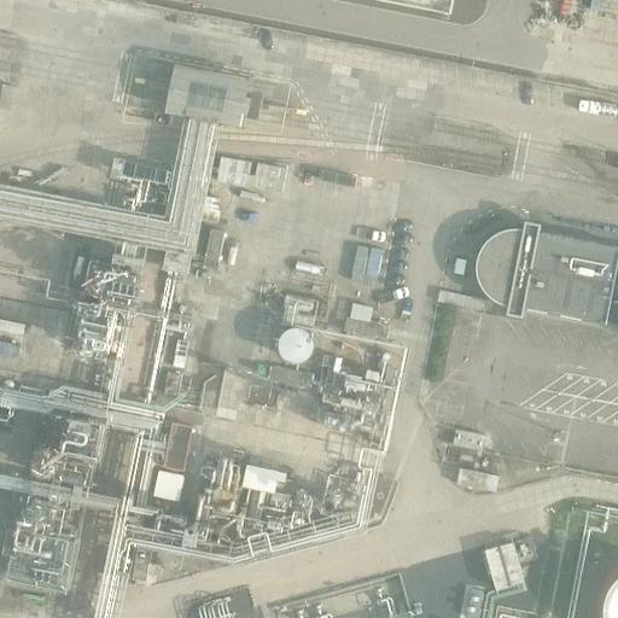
[(175,65),(167,112),(191,117),(216,123),(240,128),(250,81),(175,65)]
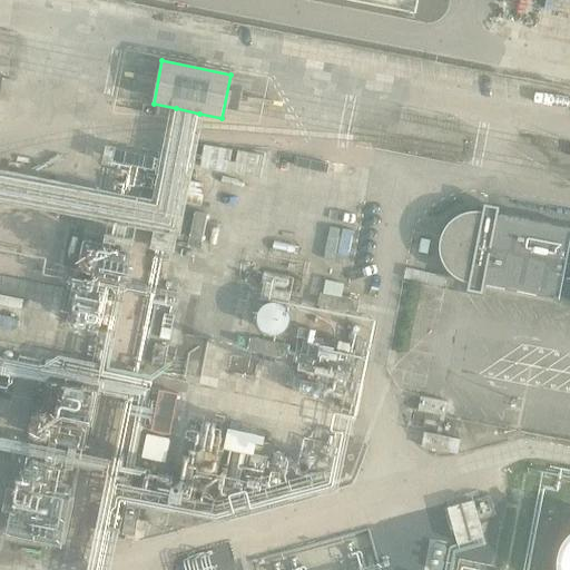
[(444,243),(443,246),(444,251),(444,254),(445,257),(446,261),(449,264),(451,267),(453,271),(457,273),(460,275),(463,277),(467,278),(470,279),(469,284),(484,286),(484,285),(487,285),(505,290),(518,292),(518,291),(537,295),(560,300),(569,307),(569,264),(567,264),(569,248),(569,227),(530,220),(499,214),(499,213),(484,209),(483,215),(479,214),(475,214),(471,214),(468,215),(464,216),(461,218),(458,220),(454,223),(452,225),(450,228),(448,232),(445,235),(444,238),(444,243)]
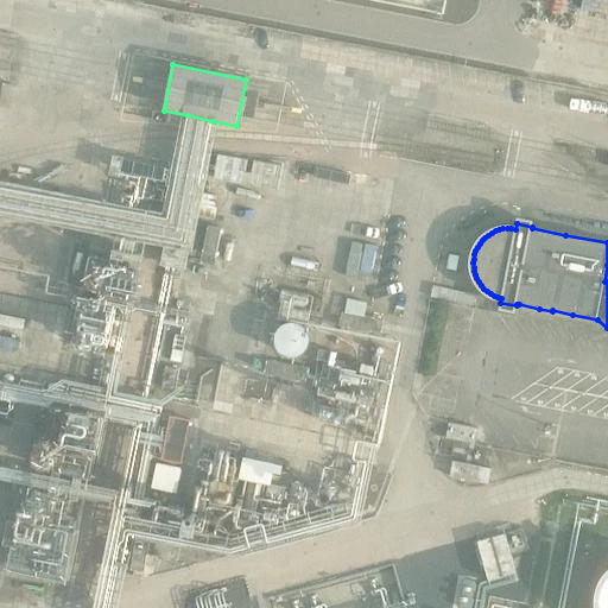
[(341,312),(339,325),(381,333),(384,320),(341,312)]
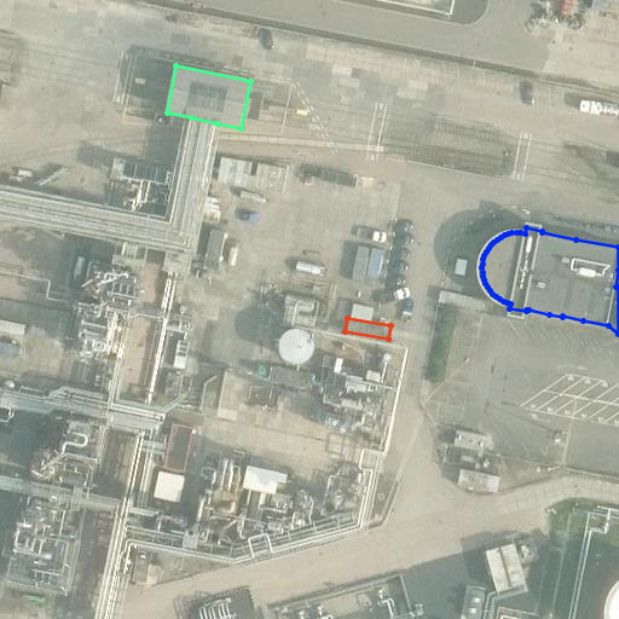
[(311,389),(313,375),(272,366),(268,380),(311,389)]
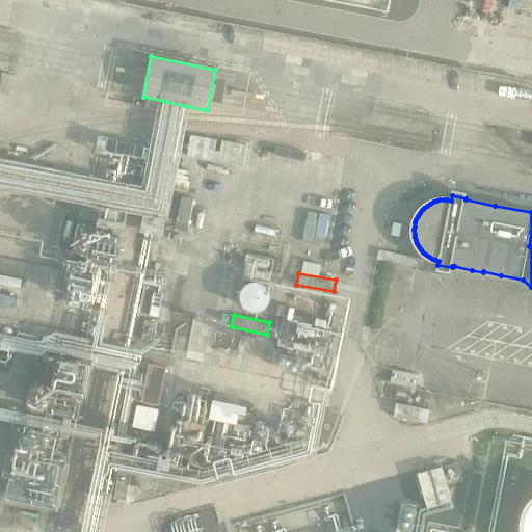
[(166,366),(150,363),(142,399),(159,403),(166,366)]
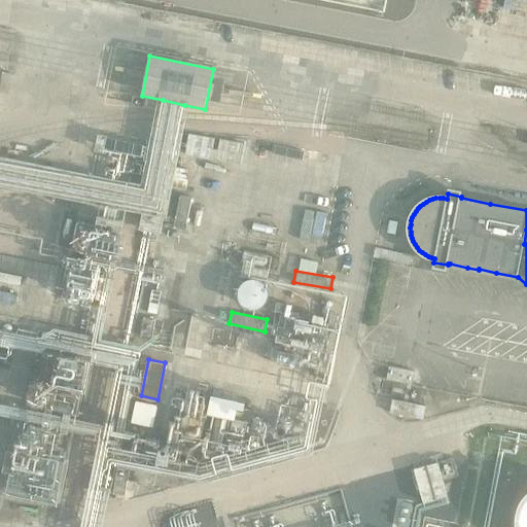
[(391,370),(389,382),(412,386),(415,373),(391,370)]
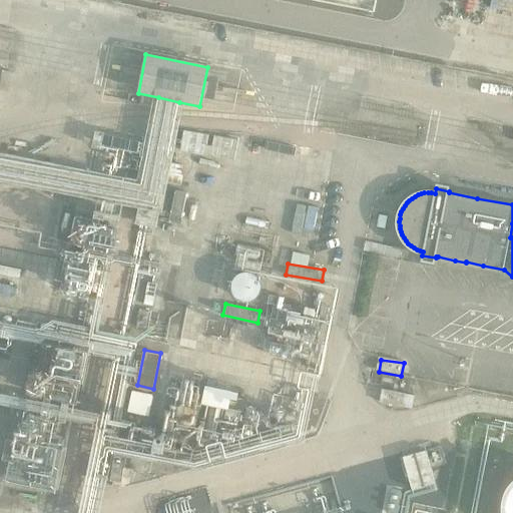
[(231,392),(204,386),(201,405),(227,410),(231,392)]
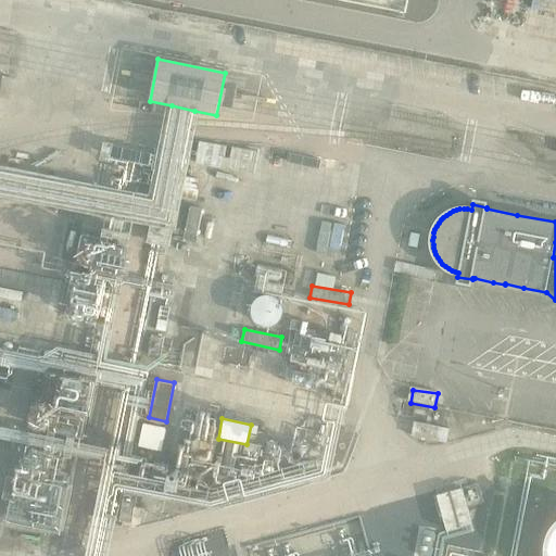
[(411,437),(446,443),(450,429),(414,422),(411,437)]
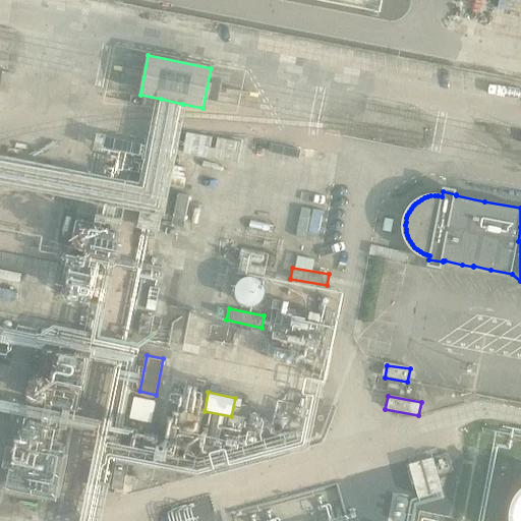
[(154,479),(156,468),(115,462),(111,487),(124,490),(126,476),(154,479)]
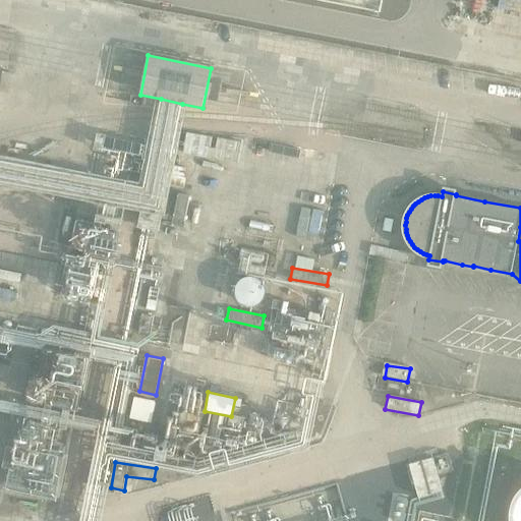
[(520,520),(520,479),(516,485),(512,491),(509,498),(508,505),(508,512),(509,519),(510,520),(520,520)]
